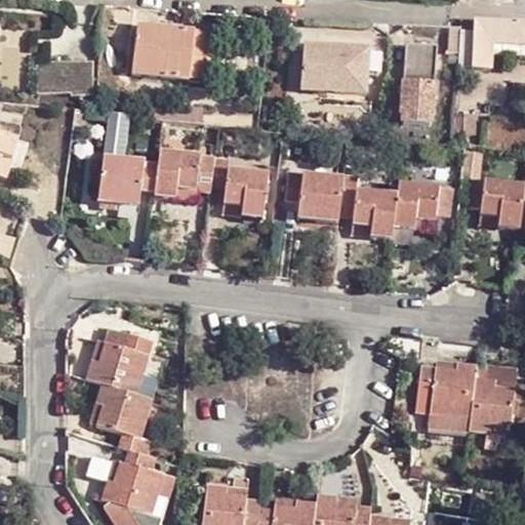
[(459,29),(456,70),(490,70),(493,43),(524,44),(524,24),(472,22),(471,29),(459,29)]
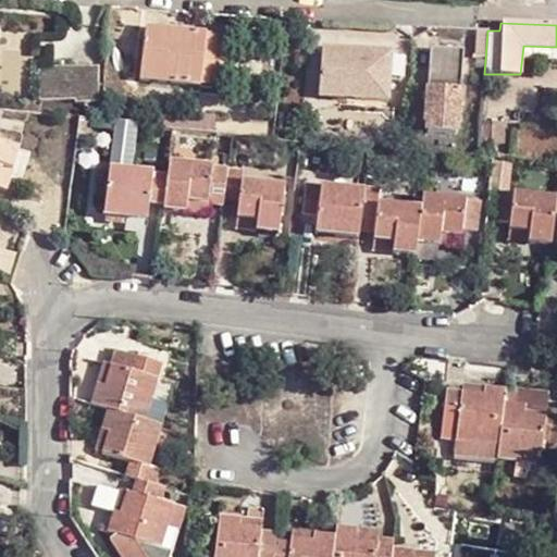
[(199,86),(206,36),(147,29),(140,79),(199,86)]
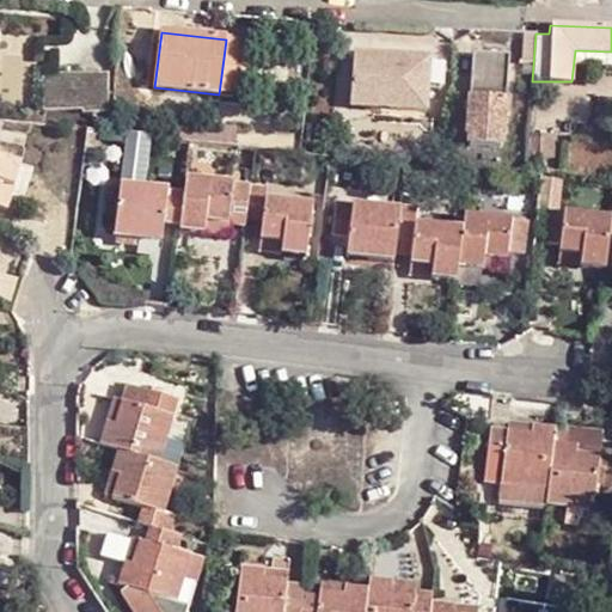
[(239,41),(226,40),(219,95),(233,96),(239,41)]
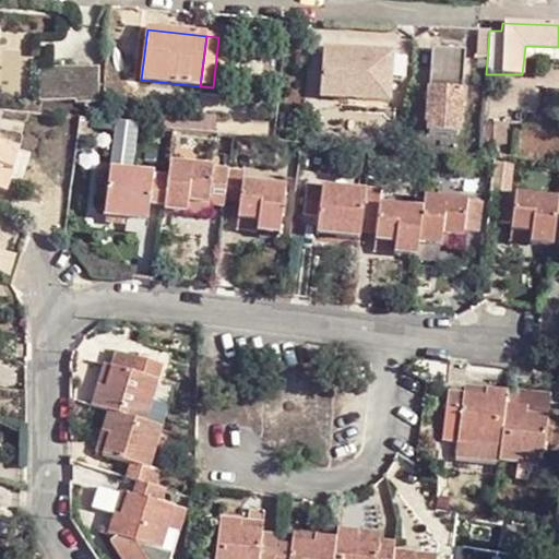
[(322,47),(321,86),(359,88),(358,98),(390,100),(391,76),(392,52),(392,48),(322,47)]
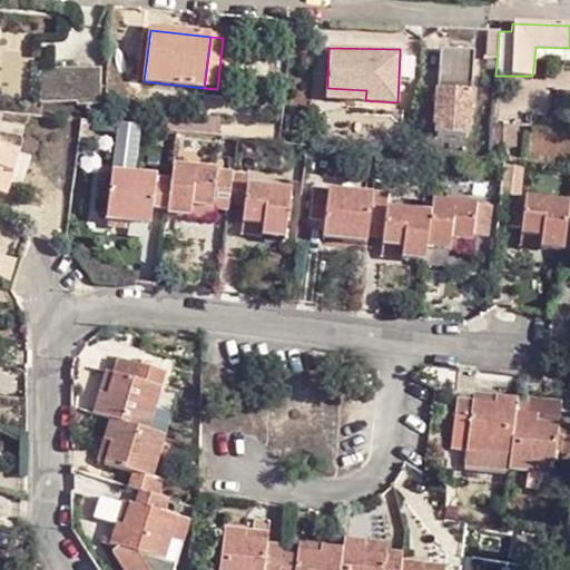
[(400,53),(399,78),(413,79),(414,56),(400,53)]
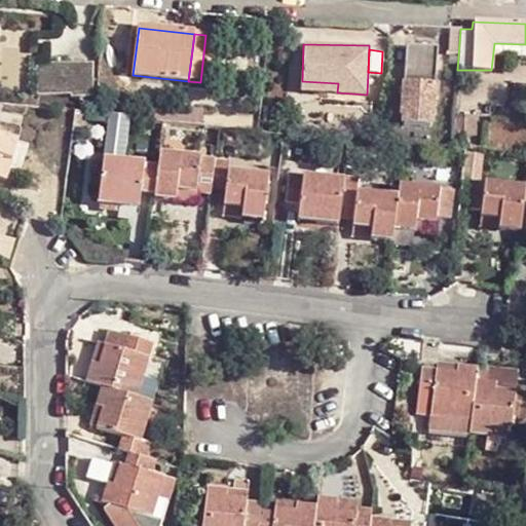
[(437,50),(406,49),(403,129),(434,130),(437,50)]
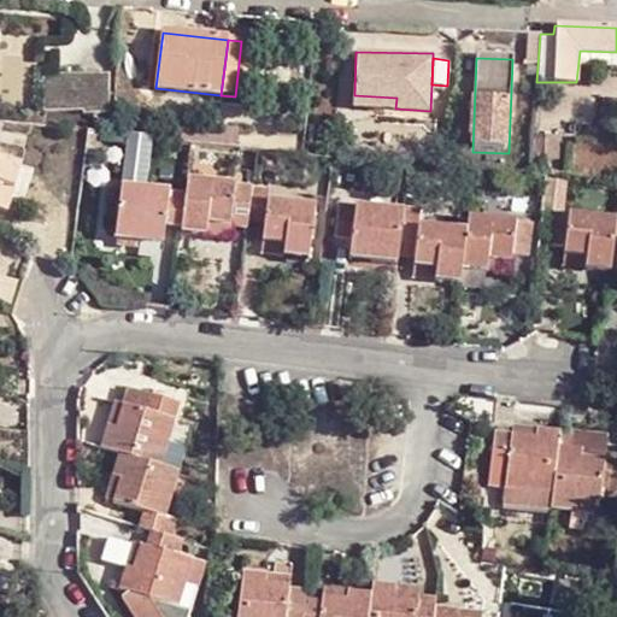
[(109,76),(45,75),(45,111),(110,113),(109,76)]
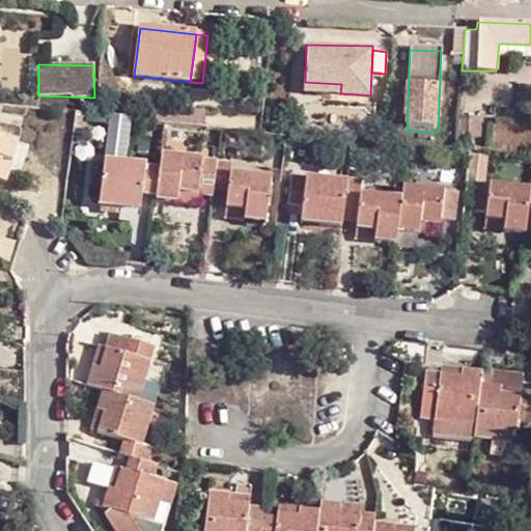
[(341,84),(305,82),(305,92),(340,93),(341,84)]
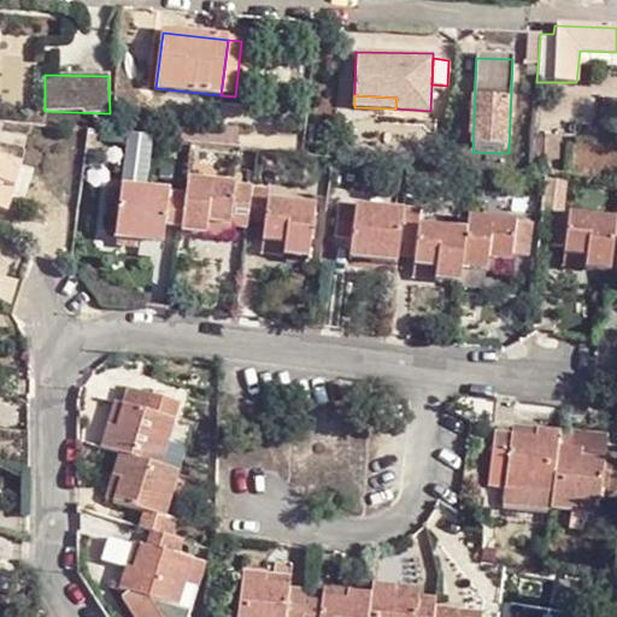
[(181,131),(181,147),(235,147),(235,131),(181,131)]
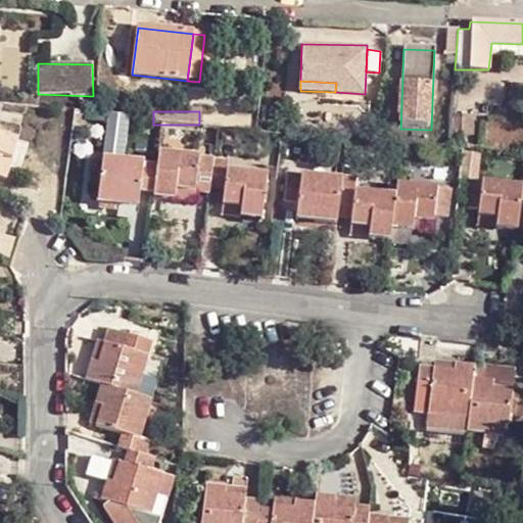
[(449,115),(443,152),(459,154),(459,137),(472,136),(473,115),(449,115)]
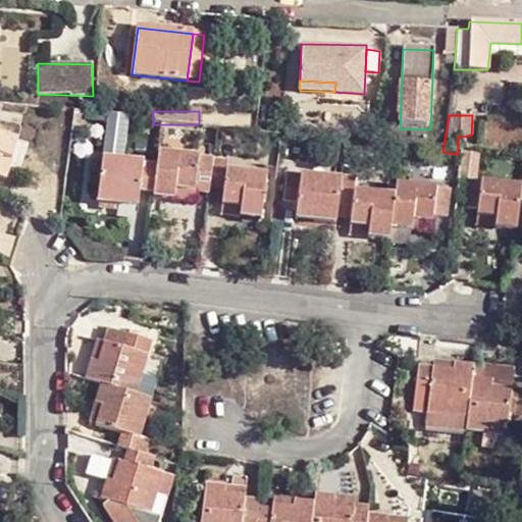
[(0,148),(7,151),(12,137),(0,133),(0,148)]
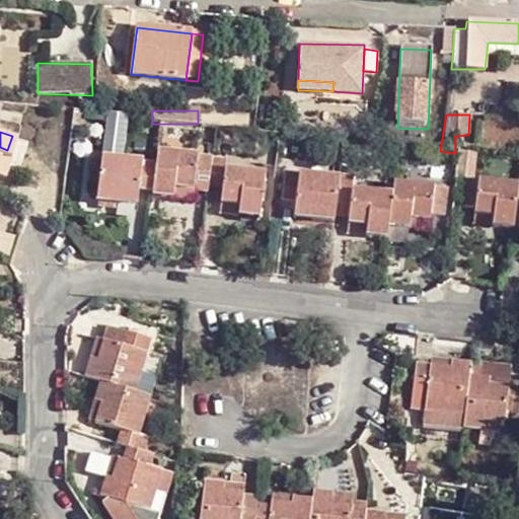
[(153,187),(168,190),(170,181),(190,186),(191,174),(211,177),(226,179),(224,194),(245,198),(244,207),(262,209),(267,166),(229,161),(230,154),(159,144),(156,156),(102,150),(97,193),(134,197),(136,180),(154,182),(153,187)]
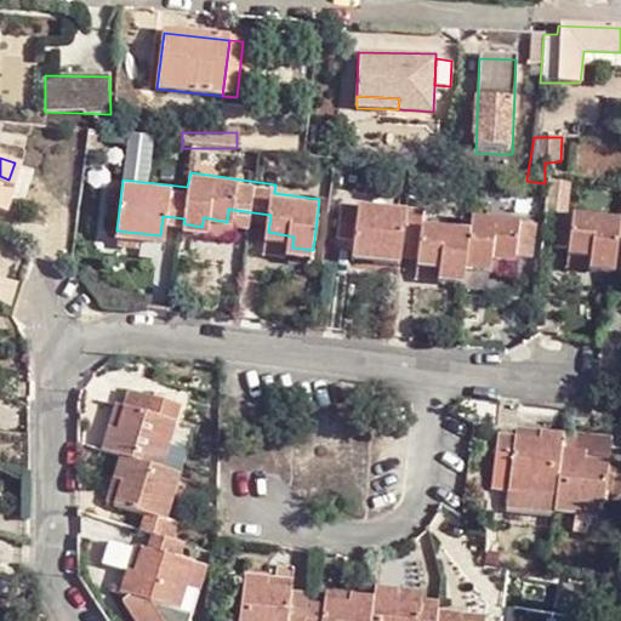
[(422,254),(421,261),(445,263),(444,280),(444,281),(467,284),(468,272),(488,274),(490,263),(518,267),(519,257),(539,260),(542,224),(477,215),(474,227),(410,217),(410,211),(347,203),(342,238),(360,239),(358,257),(405,265),(406,251),(422,254)]
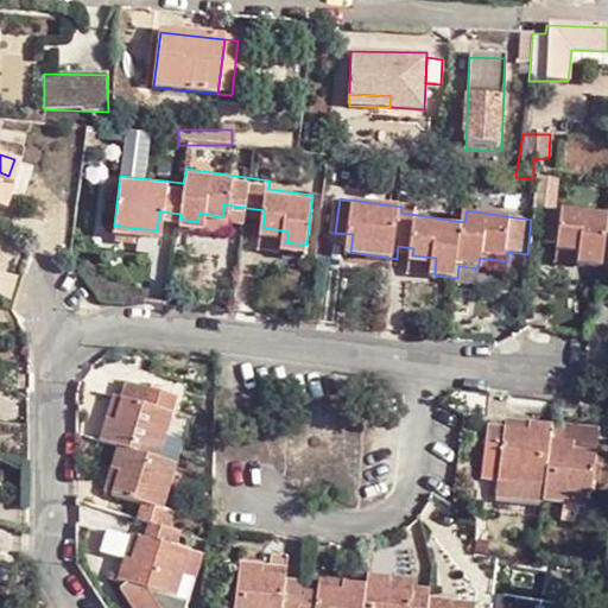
[(223,204),(222,217),(245,219),(247,208),(223,204)]
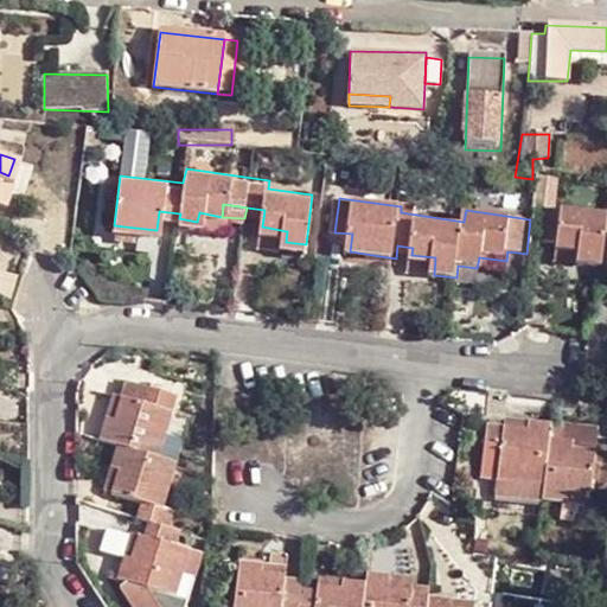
[(563,243),(562,251),(585,255),(583,264),(605,268),(606,263),(606,218),(549,210),(545,241),(563,243)]
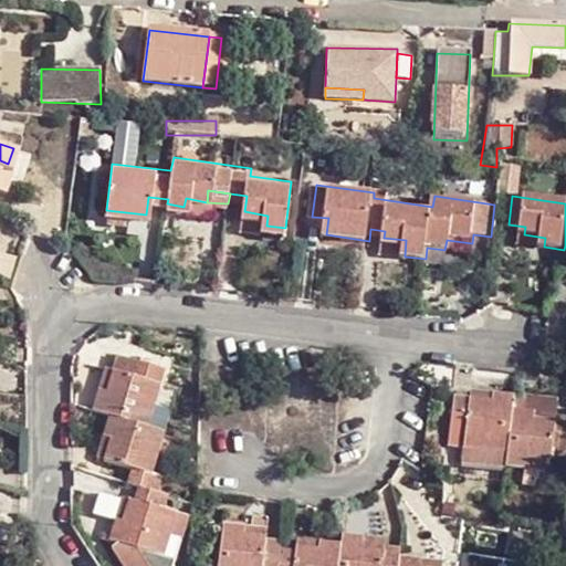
[(186,198),(184,207),(206,210),(207,202),(186,198)]
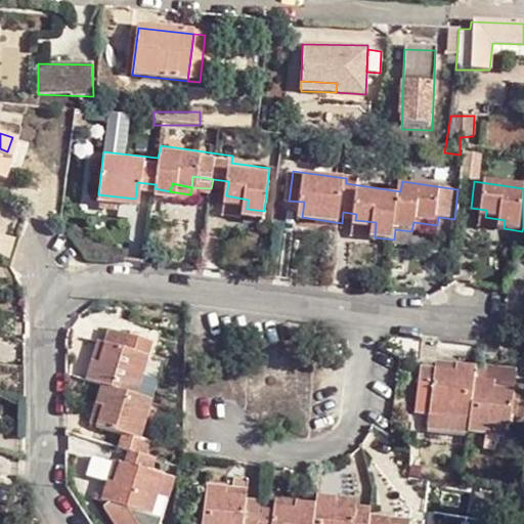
[(248,200),(226,195),(225,205),(247,209),(248,200)]
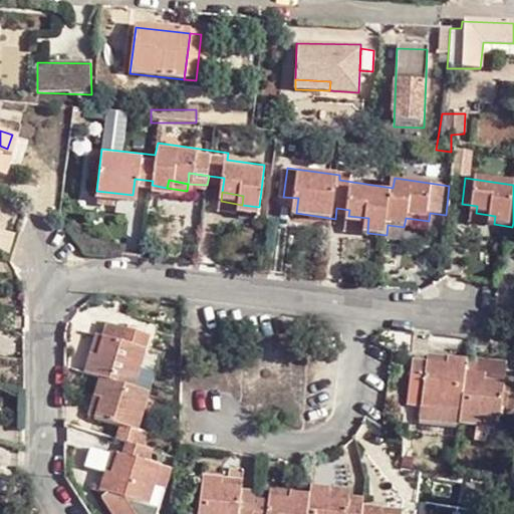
[(495,216),(476,213),(474,221),(493,225),(494,224),(495,216)]
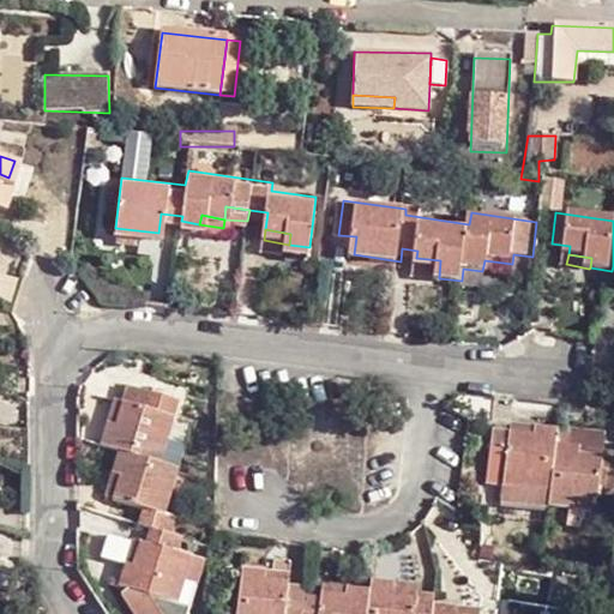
[(440,260),(416,258),(414,271),(439,277),(440,260)]
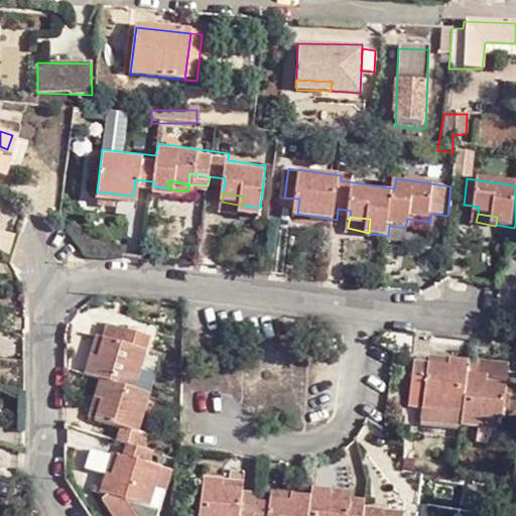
[(407,219),(405,228),(429,231),(430,222),(407,219)]
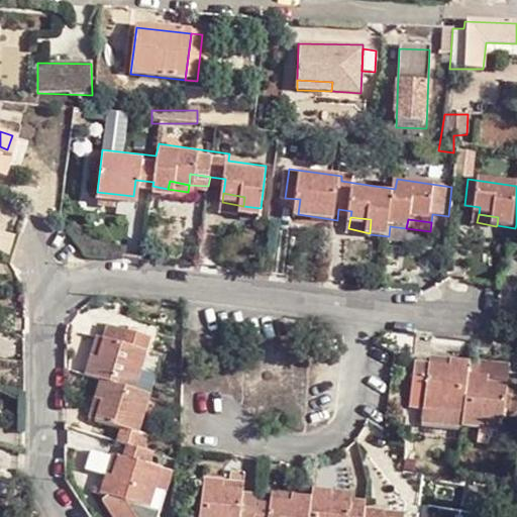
[(104,382),(97,403),(106,406),(101,421),(112,425),(107,440),(128,448),(122,466),(113,460),(111,462),(105,481),(99,478),(95,491),(144,508),(148,496),(158,499),(164,478),(150,472),(156,457),(145,453),(151,436),(141,432),(166,358),(154,354),(159,342),(116,325),(102,362),(98,359),(92,378),(104,382)]
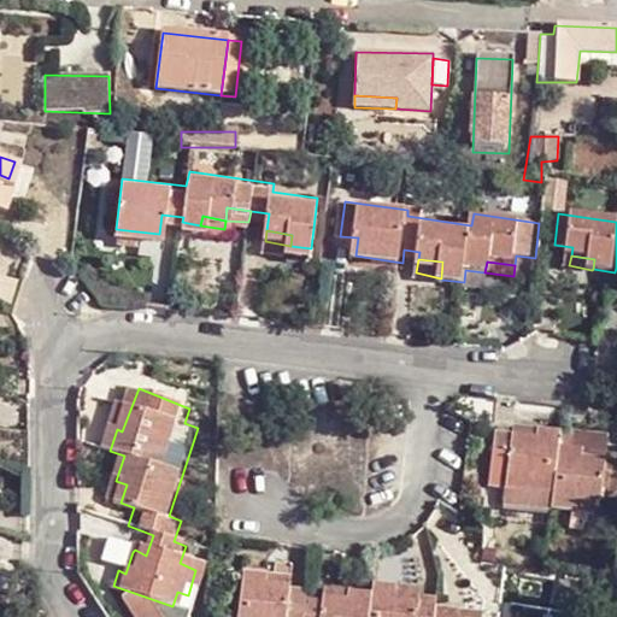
[(568,436),(519,429),(518,438),(500,434),(494,479),(511,481),(507,507),(603,522),(606,501),(616,501),(616,475),(586,470),(586,459),(566,458),(568,436)]
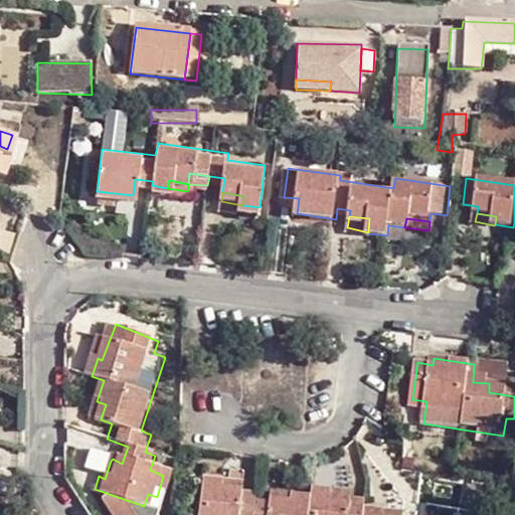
[(106,404),(97,401),(92,416),(101,419),(106,404)]
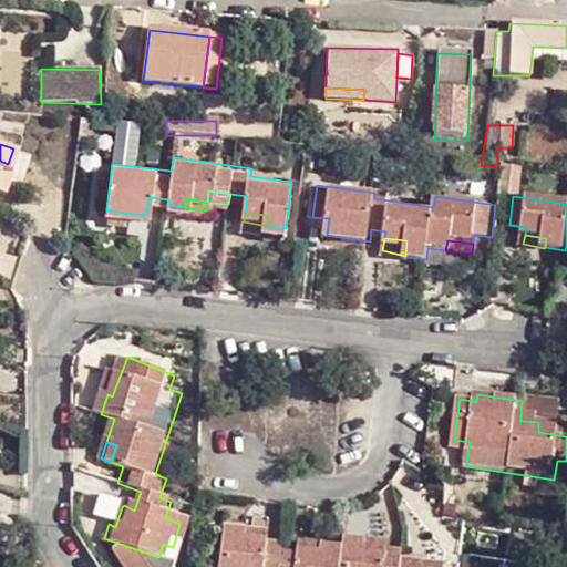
[(115,527),(122,507),(114,505),(109,524),(115,527)]
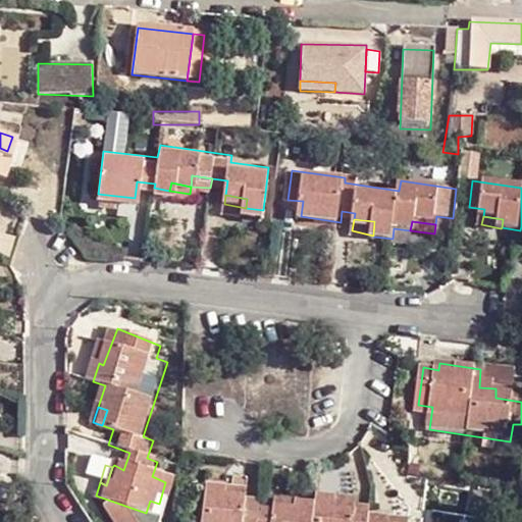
[(227,503),(229,496),(209,491),(204,521),(365,521),(358,521),(341,519),(342,511),(318,507),(316,518),(299,516),(298,521),(296,521),(280,519),(279,521),(259,521),(260,521),(246,518),(248,505),(227,503)]
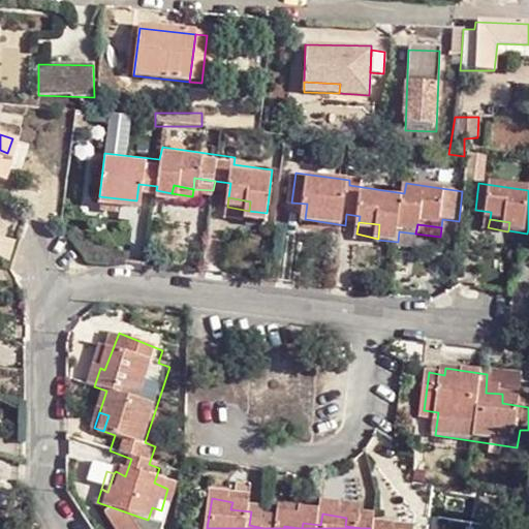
[(251,505),(232,502),(230,509),(251,511),(251,505)]
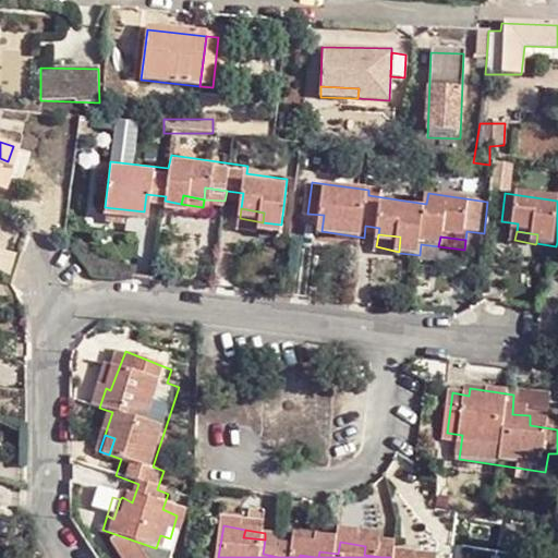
[(160,535),(156,548),(166,552),(170,538),(160,535)]
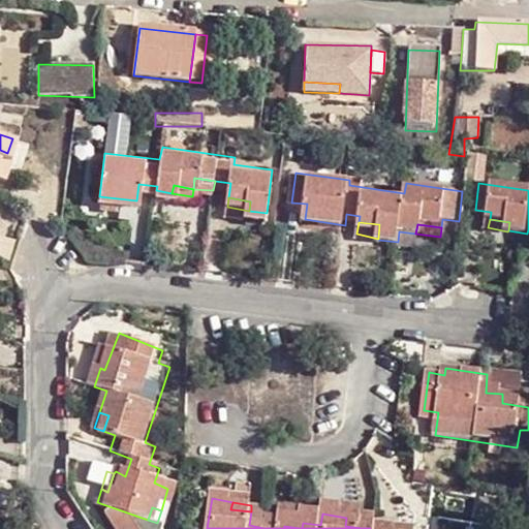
[(364,521),(346,518),(345,526),(363,528),(364,521)]
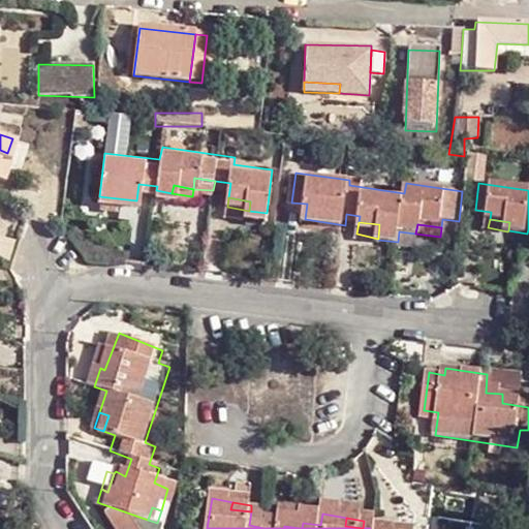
[(285,520),(284,526),(300,528),(302,528),(303,523),(285,520)]
